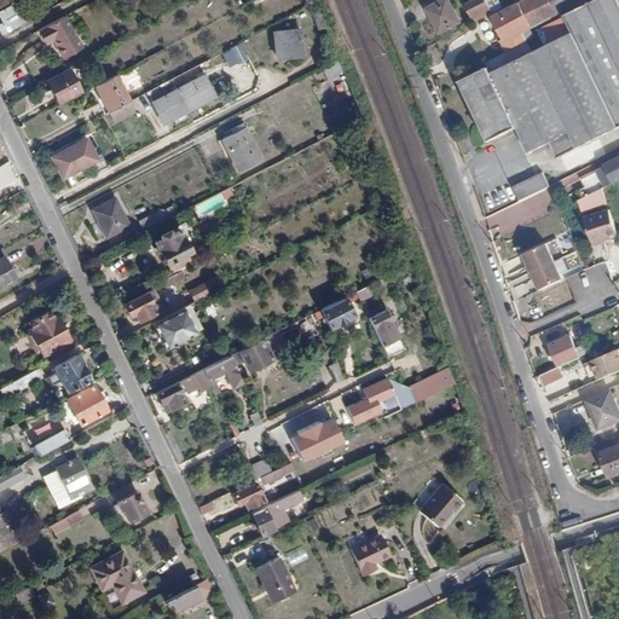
[(0,0),(0,36),(23,24),(12,5),(15,4),(12,0),(0,0)]
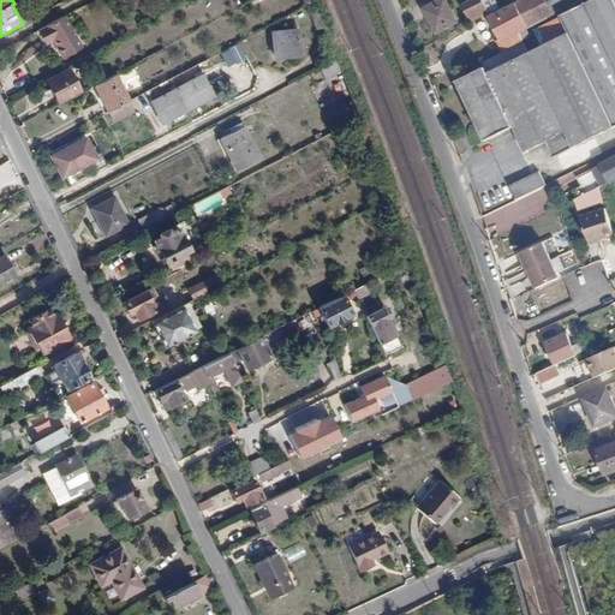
[(437,0),(423,7),(436,34),(461,19),(452,0),(437,0)]
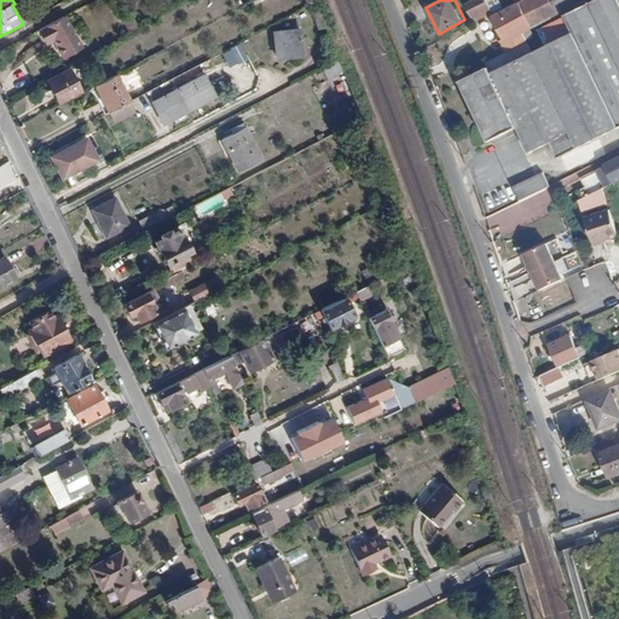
[(481,0),(472,5),(479,21),(497,11),(495,5),(487,9),(482,0),(481,0)]
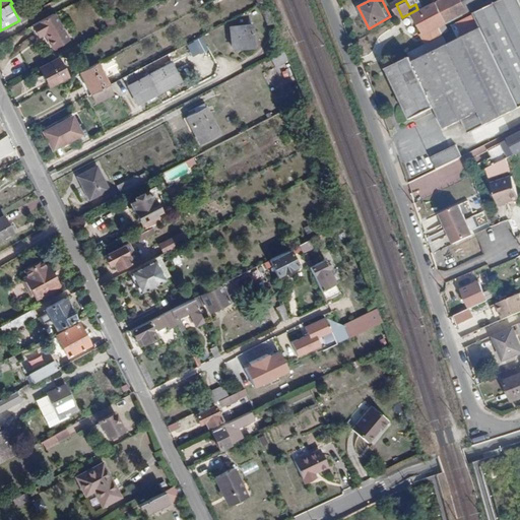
[(426,40),(446,28),(444,24),(490,0),(440,0),(413,14),(423,33),(426,40)]
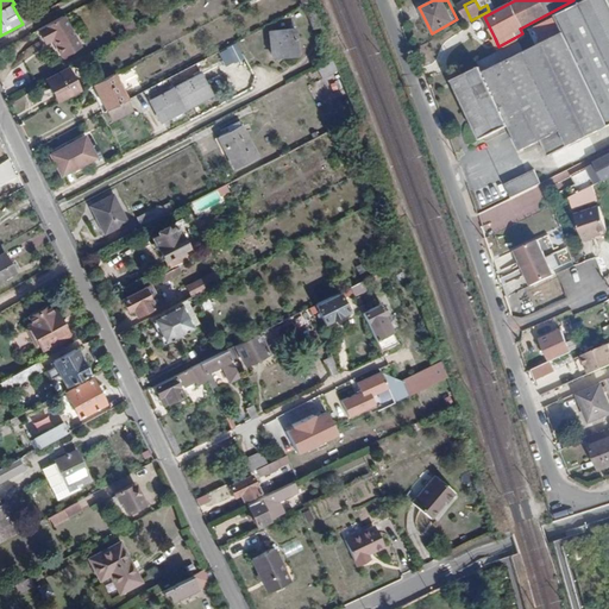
[(525,31),(526,32),(557,16),(588,0),(579,0),(552,14),(552,17),(525,31)]
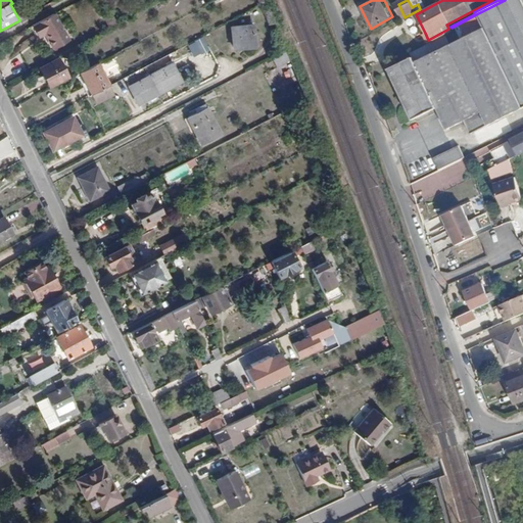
[(522,0),(505,0),(478,13),(522,106),(522,8),(522,7),(522,6),(522,0)]
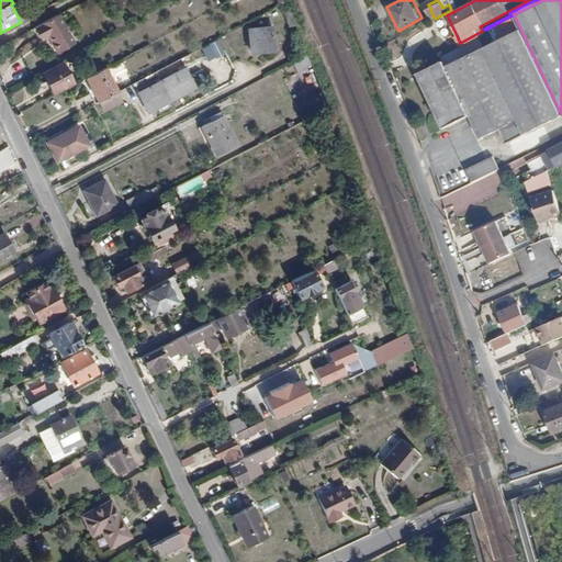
[(523,135),(561,114),(514,14),(485,30),(492,44),(481,49),(475,40),(437,59),(439,64),(414,76),(441,130),(465,116),(478,139),(516,121),(523,135)]
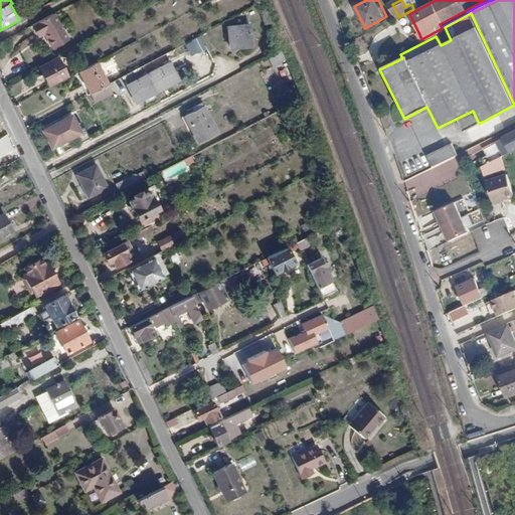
[(51,14),(31,25),(37,36),(42,34),(50,49),(65,41),(51,14)]
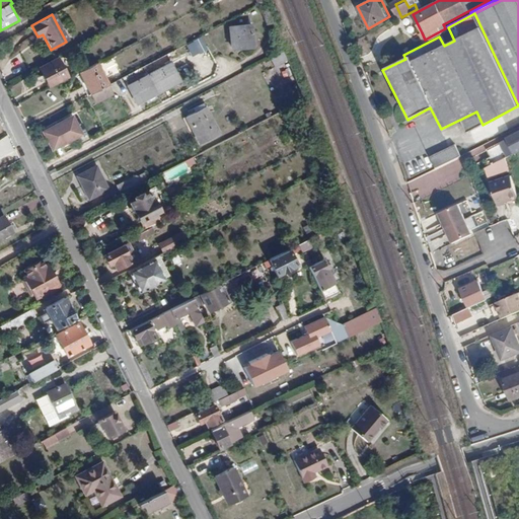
[(231,47),(253,45),(251,26),(229,27),(231,47)]
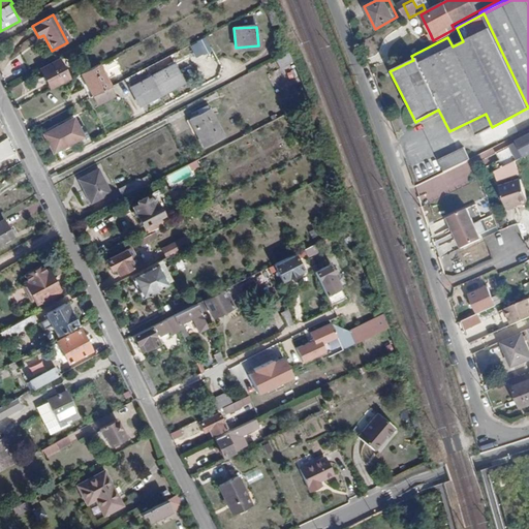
[(454,29),(433,40),(434,41),(455,31),(454,29)]
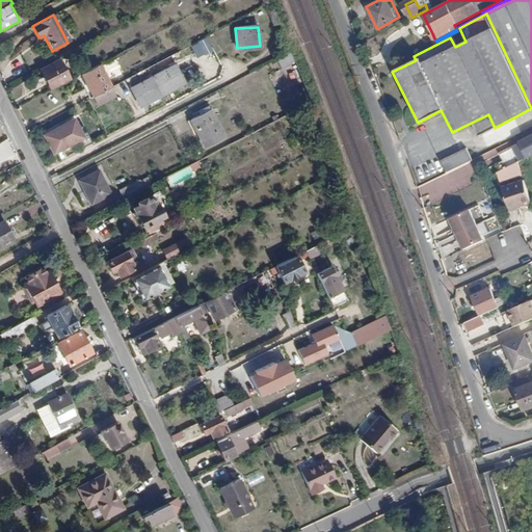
[(204,50),(209,47),(204,37),(198,40),(204,50)]
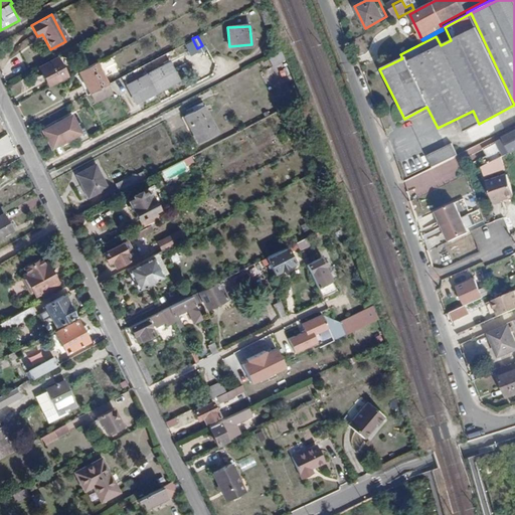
[(65,75),(56,57),(38,67),(48,86),(65,75)]
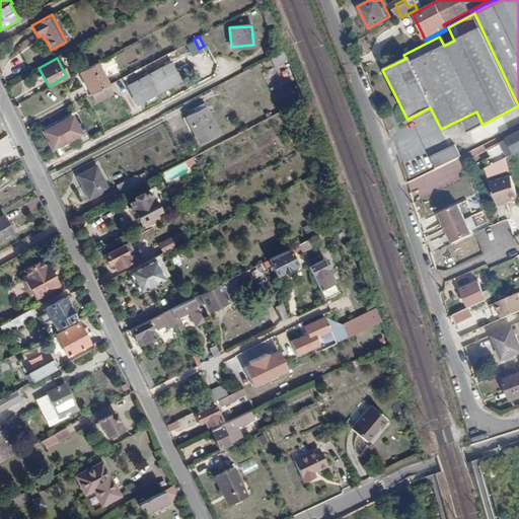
[(101,61),(104,74),(116,71),(113,58),(101,61)]
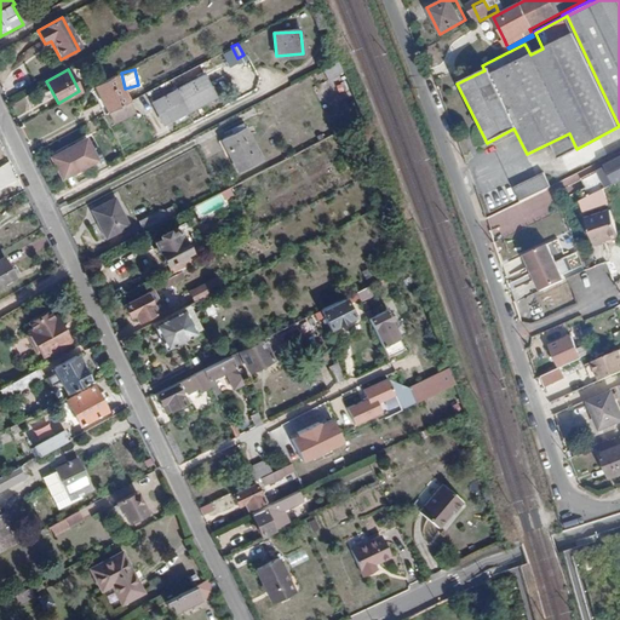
[(107,113),(128,102),(115,75),(93,86),(107,113)]
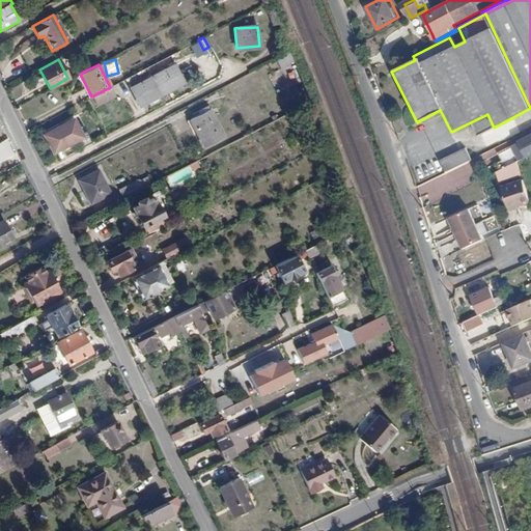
[(148,79),(158,95),(183,83),(173,65),(148,79)]
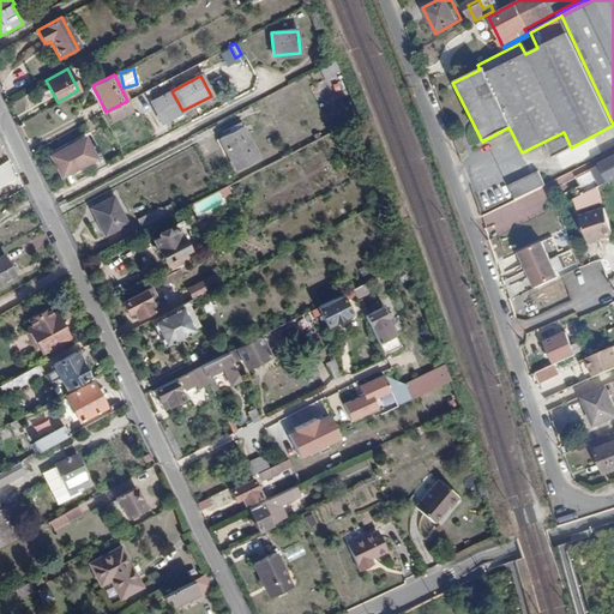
[(158,122),(182,110),(172,91),(149,103),(158,122)]
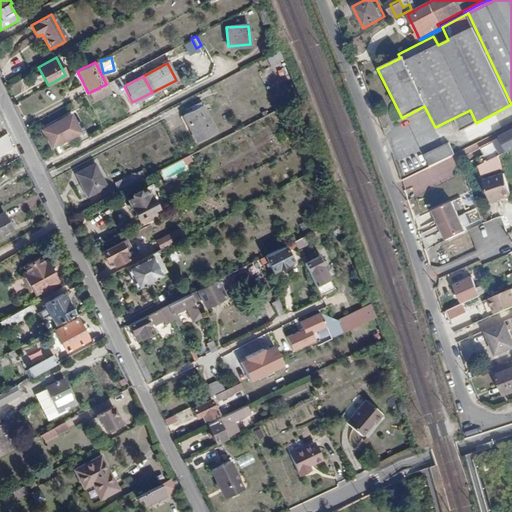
[(107,83),(106,84),(88,93),(93,103),(112,93),(107,83)]
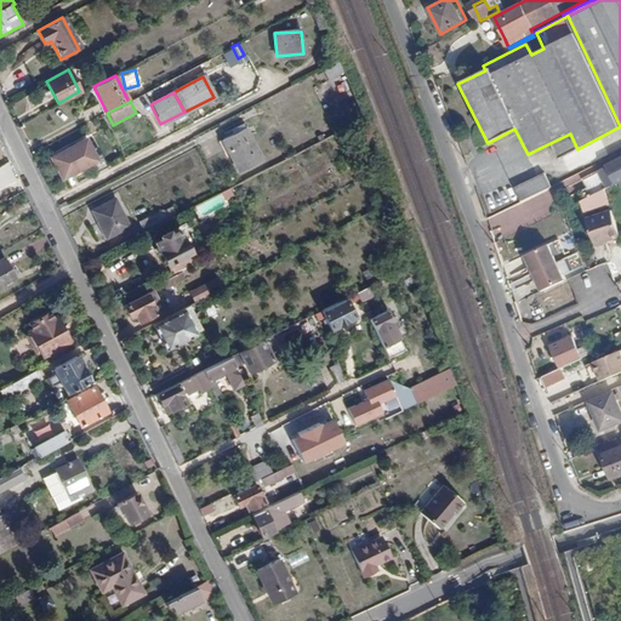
[(238,171),(261,160),(244,127),(221,140),(238,171)]
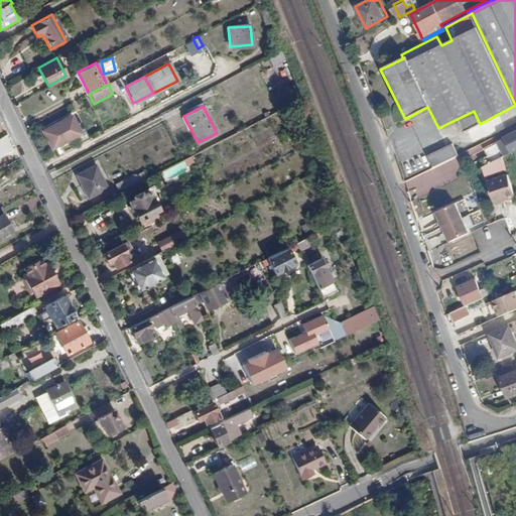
[(66,118),(75,136),(80,134),(71,116),(66,118)]
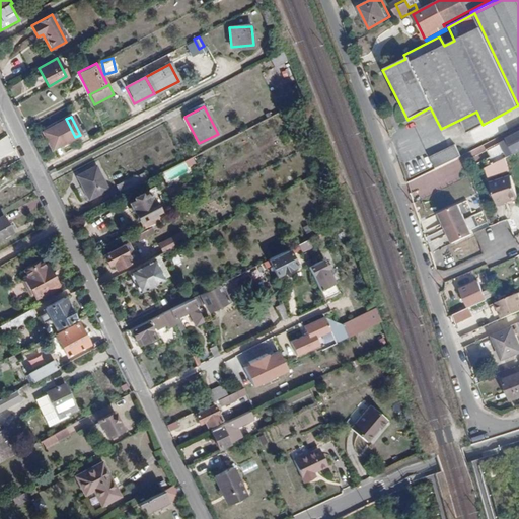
[(52,149),(75,137),(66,119),(43,132),(52,149)]
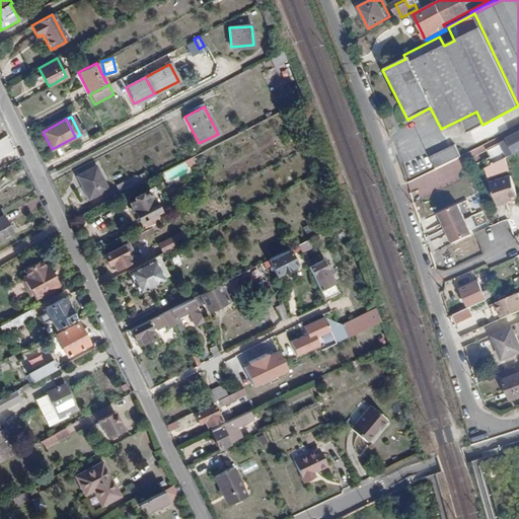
[(518,137),(518,135),(507,140),(515,155),(518,152),(518,137)]
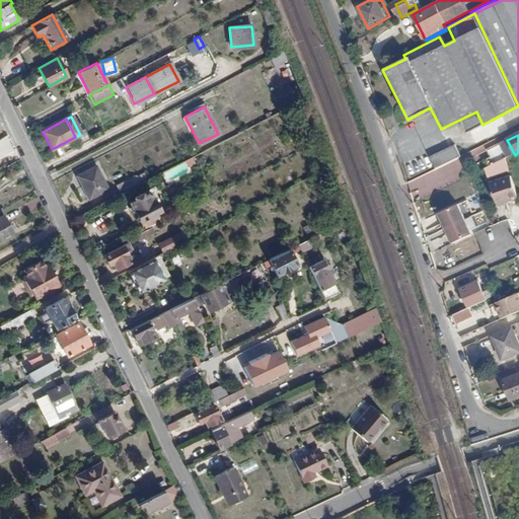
[(494,165),(515,155),(507,140),(487,150),(494,165)]
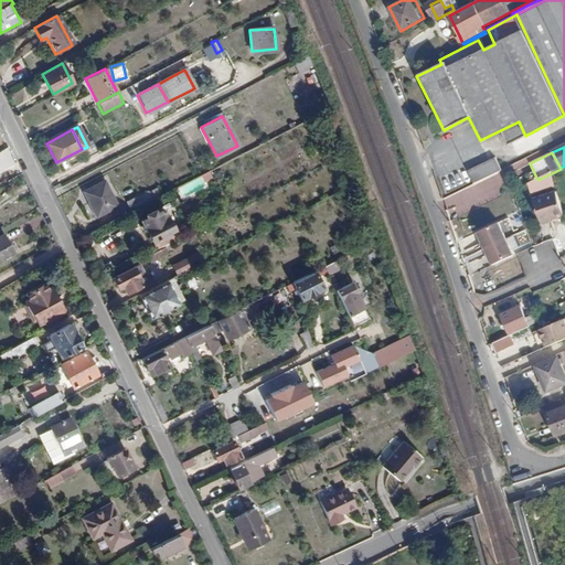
[(475,183),(502,170),(498,161),(470,174),(475,183)]
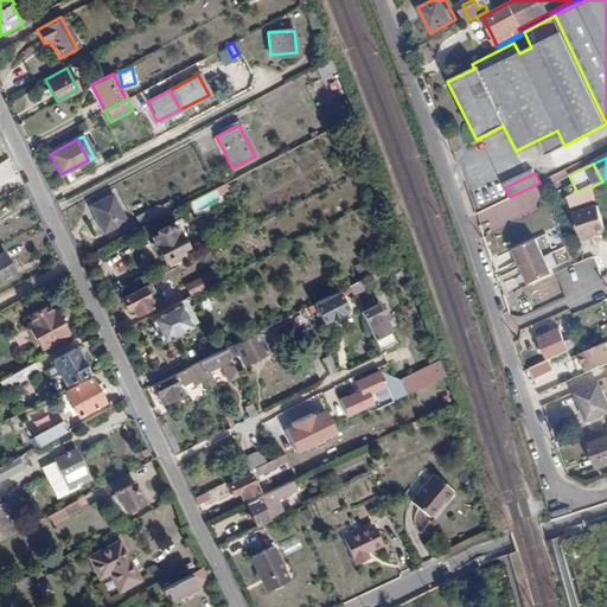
[(216,187),(199,197),(205,209),(222,200),(218,195),(228,189),(225,183),(216,187)]
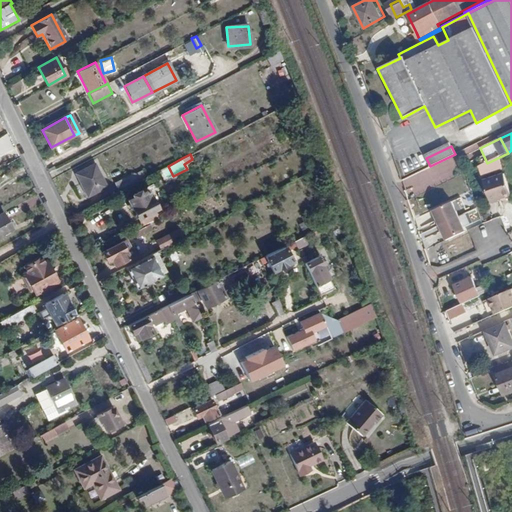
[(75,174),(86,196),(105,187),(93,165),(75,174)]
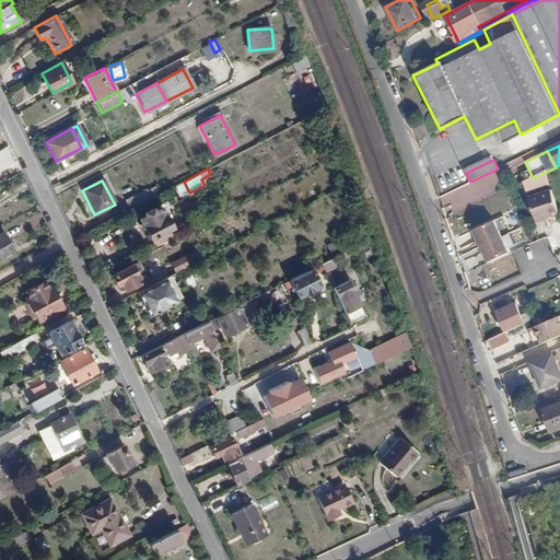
[(559,206),(551,189),(529,200),(541,223),(549,220),(549,219),(559,212),(559,206)]
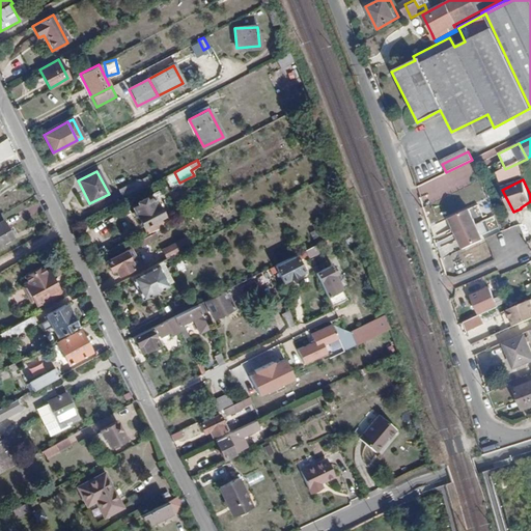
[(117,191),(121,199),(141,189),(137,180),(117,191)]
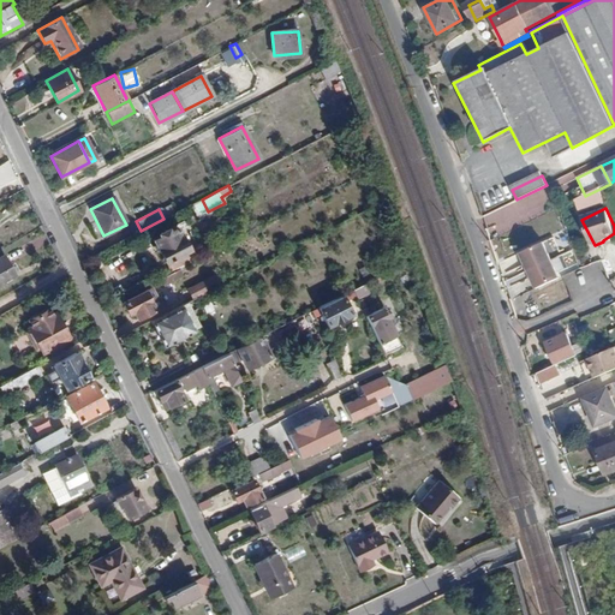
[(163,262),(187,250),(175,227),(166,232),(165,231),(155,236),(156,237),(151,240),(162,262),(163,262)]
